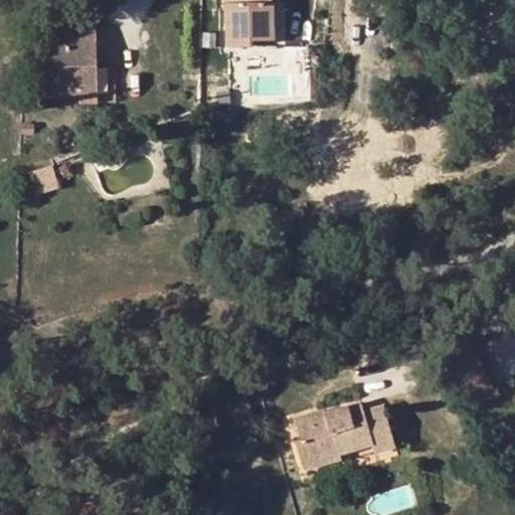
[(274,39),(273,0),(234,0),(235,1),(227,1),(228,45),(250,45),(250,39),(274,39)]
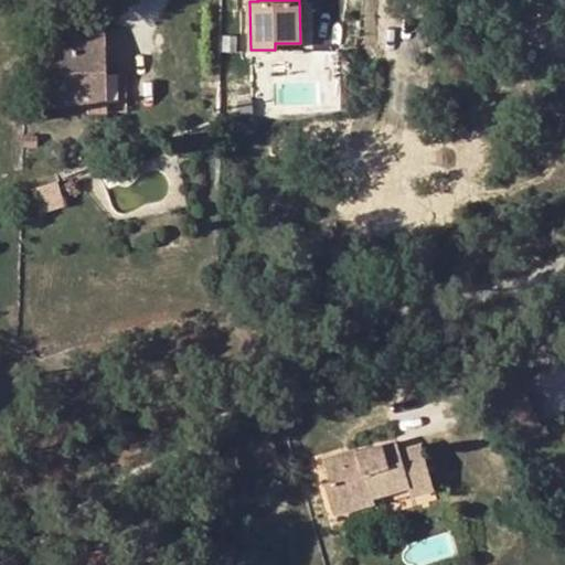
[(94,75),(106,75),(106,73),(105,30),(73,30),(74,40),(51,41),(52,104),(89,103),(94,103),(94,75)]
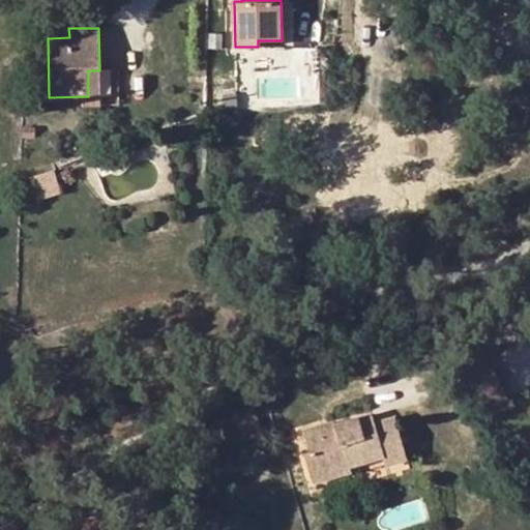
[(88,96),(84,96),(84,104),(100,104),(99,70),(88,70),(88,96)]
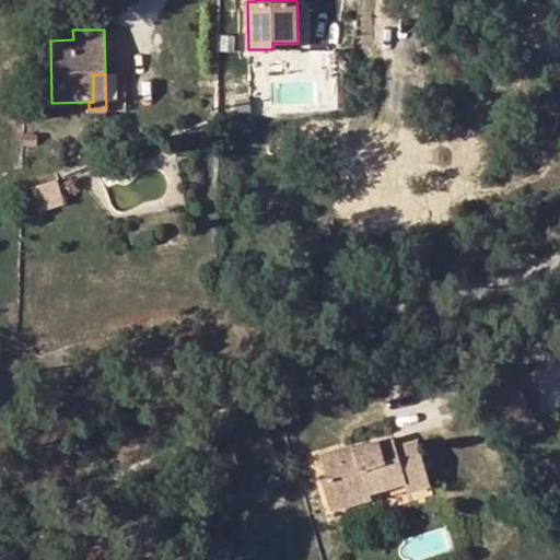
[(224,97),(229,109),(249,103),(247,93),(224,97)]
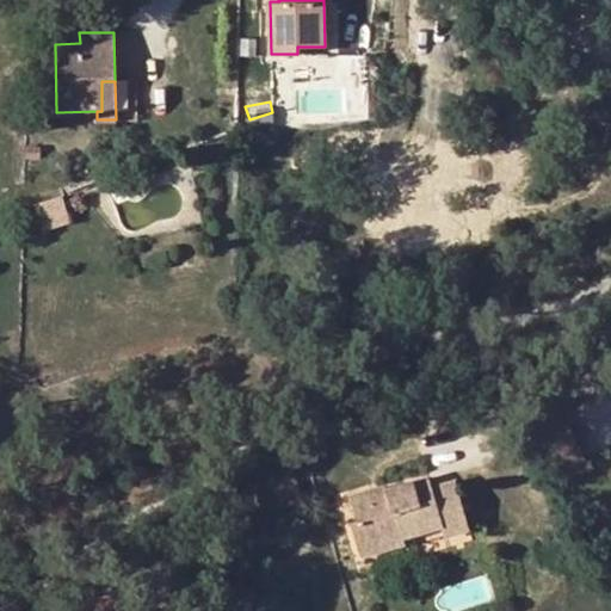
[(185,149),(190,161),(203,156),(198,146),(185,149)]
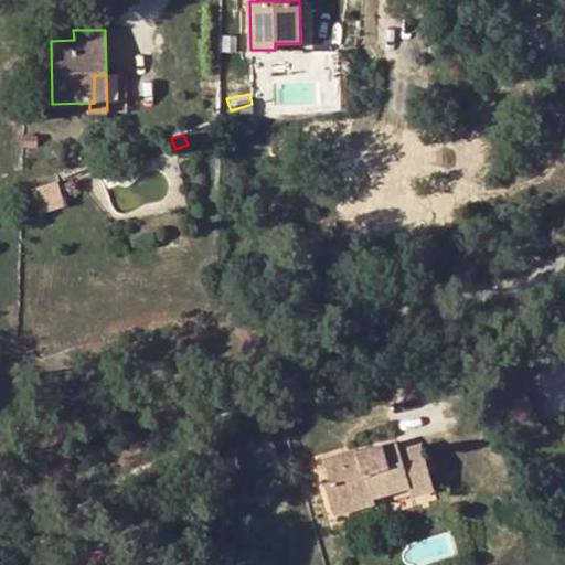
[(64,204),(59,182),(32,191),(39,212),(64,204)]
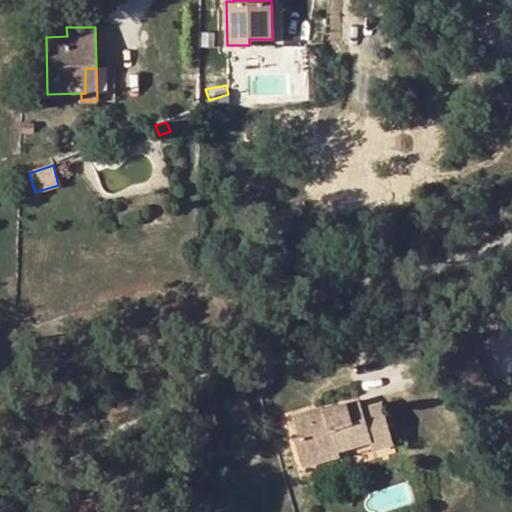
[(471,398),(489,385),(467,353),(449,366),(471,398)]
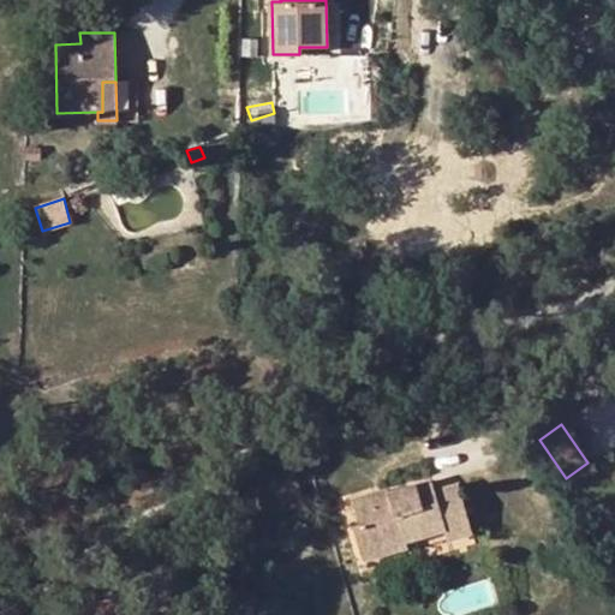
[(587,463),(566,478),(571,485),(592,471),(587,463)]
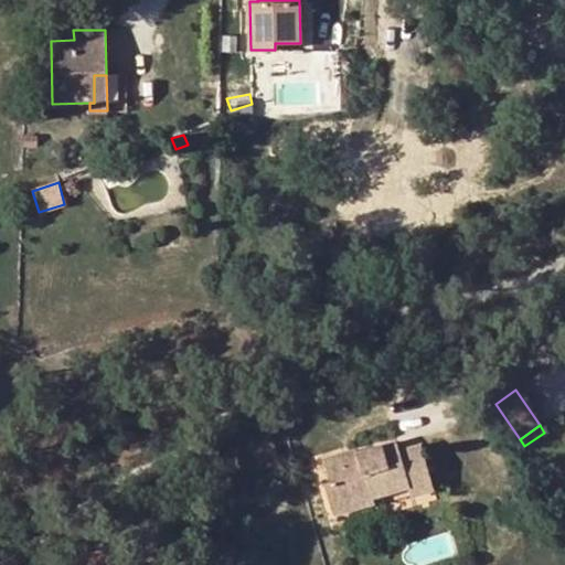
[(343,452),(323,459),(330,482),(323,483),(333,514),(375,502),(373,497),(409,486),(413,494),(435,488),(420,445),(401,450),(396,440),(345,456),(343,452)]
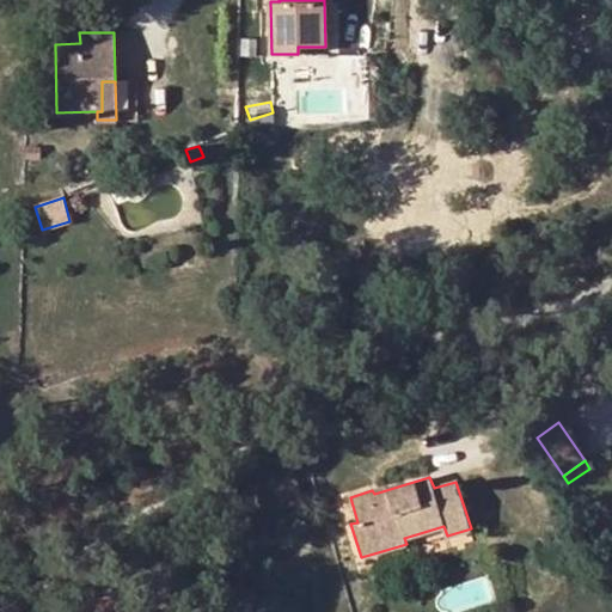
[(95,605),(97,611),(120,611),(122,611),(112,594),(95,605)]
